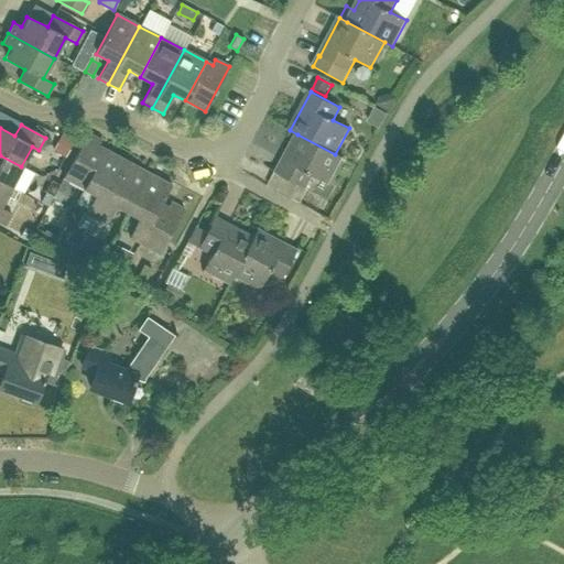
[(68,150),(74,140),(60,132),(54,142),(68,150)]
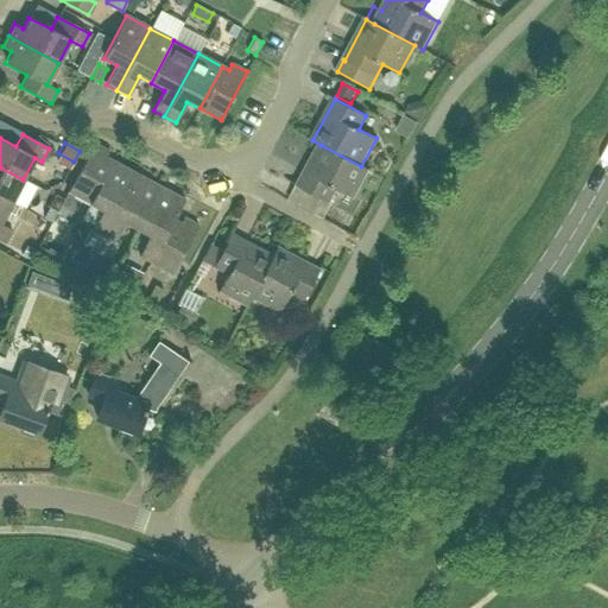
[(89,203),(113,162),(106,157),(108,152),(94,144),(68,191),(89,203)]
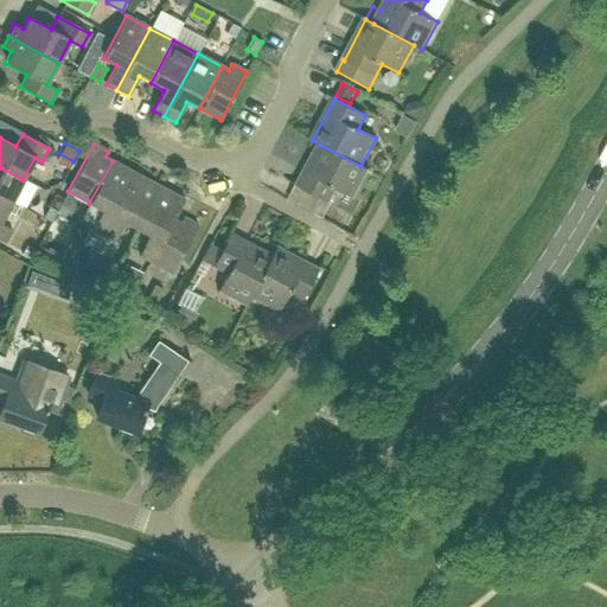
[(369,171),(360,166),(320,145),(298,186),(330,203),(337,190),(353,198),(369,171)]
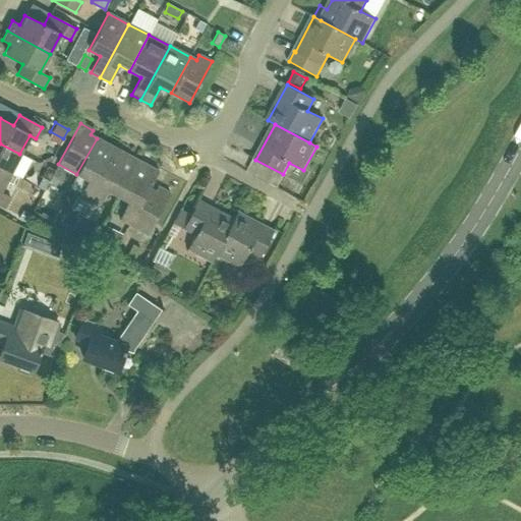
[(88,203),(117,150),(97,138),(76,174),(88,180),(78,197),(88,203)]
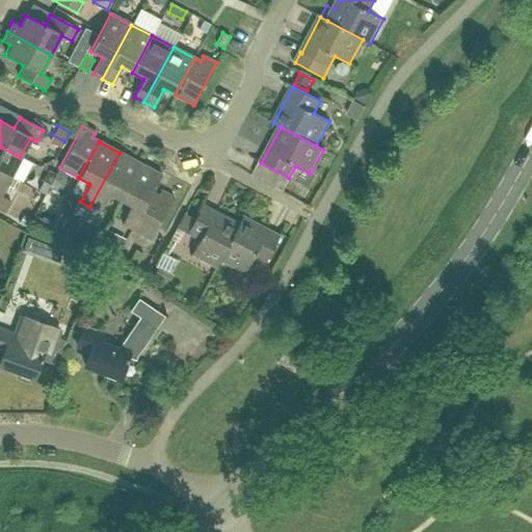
[(0,170),(10,177),(20,157),(0,147),(0,170)]
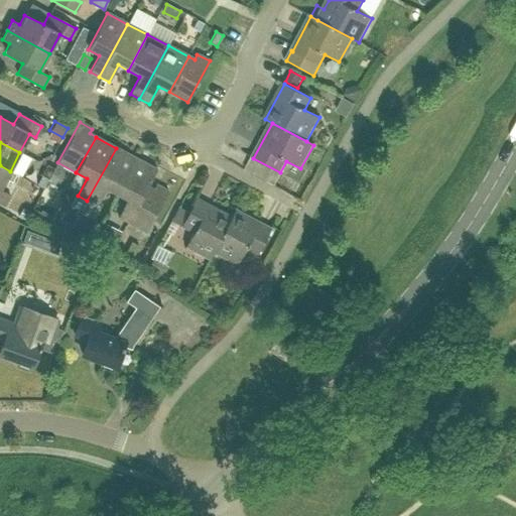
[(116,195),(136,158),(116,148),(87,201),(97,206),(106,188),(116,195)]
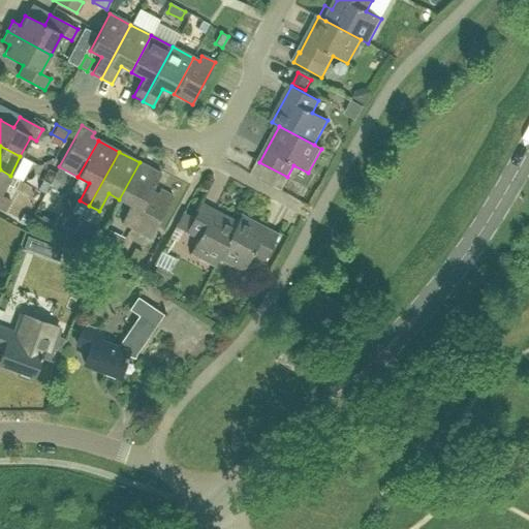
[(150,191),(151,192),(160,174),(139,162),(119,199),(130,206),(121,223),(131,228),(150,191)]
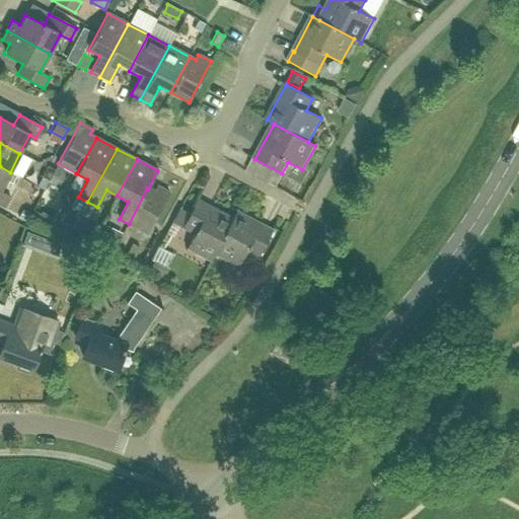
[(42,176),(49,180),(54,169),(47,165),(42,176)]
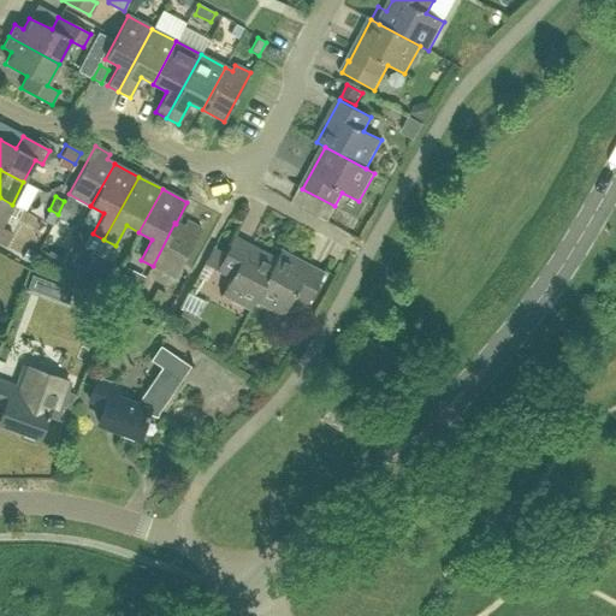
[(13,218),(18,208),(12,205),(0,197),(0,243),(5,247),(11,234),(0,226),(6,215),(13,218)]
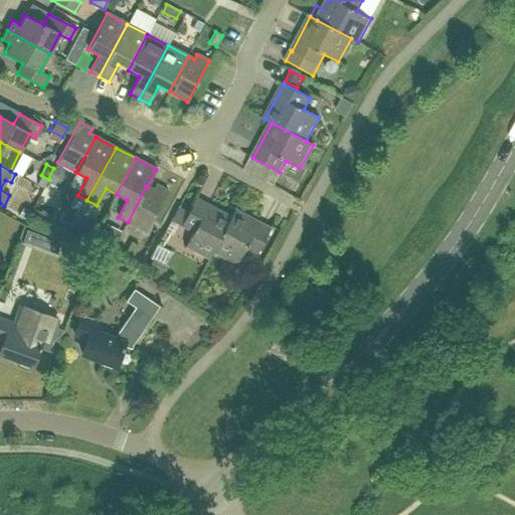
[(146,186),(128,222),(146,232),(168,191),(155,184),(152,190),(147,187),(146,186)]
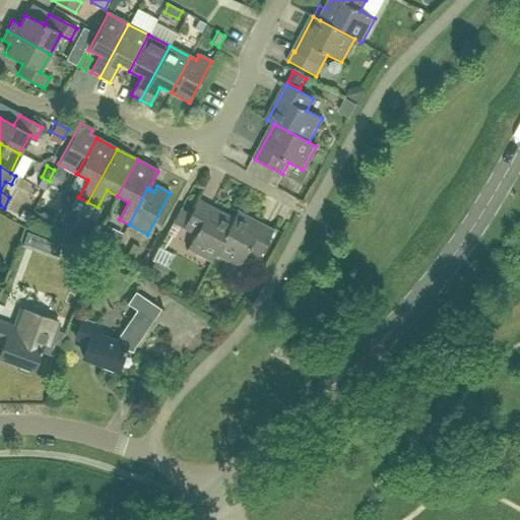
[(213,255),(232,221),(196,202),(182,230),(194,236),(186,250),(210,263),(213,255)]
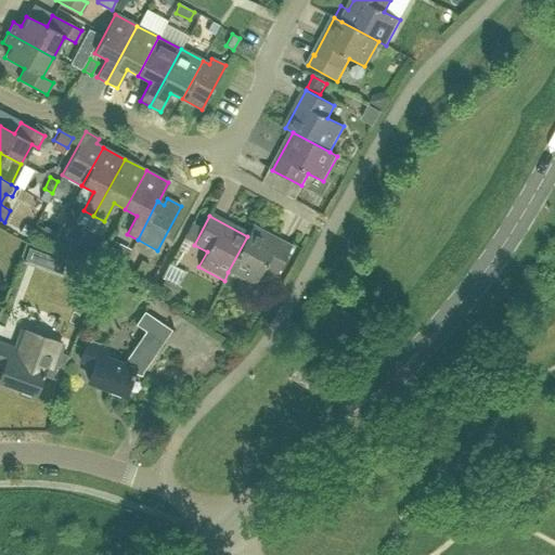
[(289,248),(252,228),(247,236),(228,272),(254,286),(261,270),(274,276),(279,269),(289,248)]
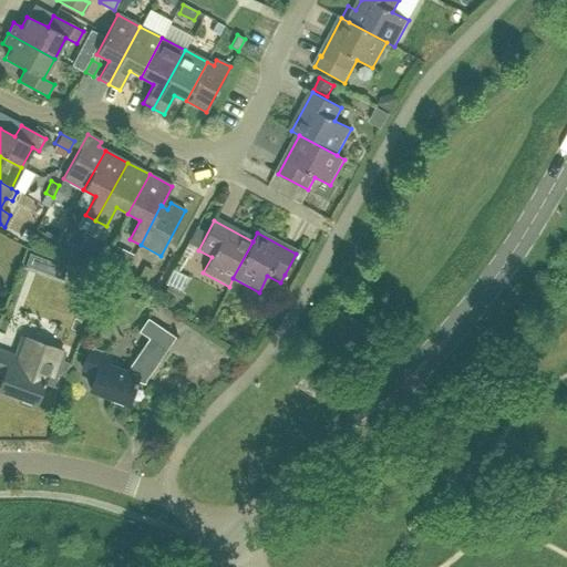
[(26,267),(38,271),(42,259),(30,255),(26,267)]
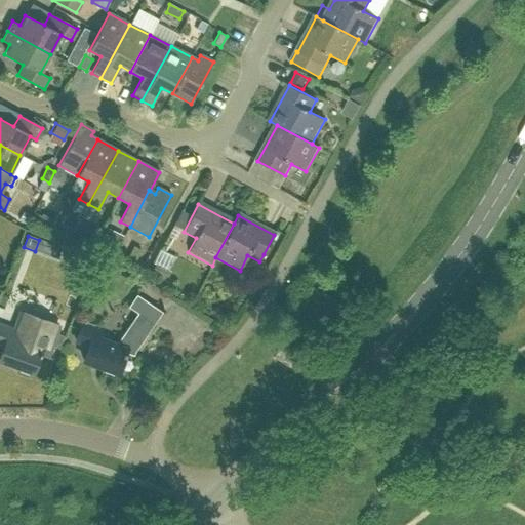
[(133,246),(126,259),(133,263),(140,250),(133,246)]
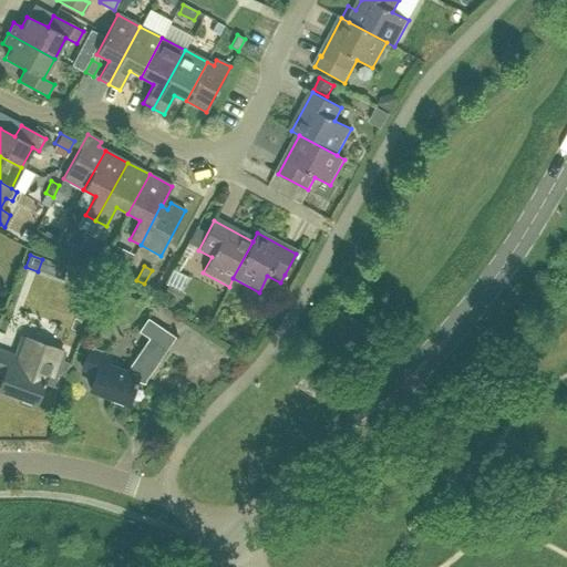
[(145,381),(171,342),(174,338),(146,319),(137,332),(147,339),(124,373),(104,366),(107,359),(88,351),(81,368),(95,373),(90,390),(126,403),(134,381),(143,384),(145,381)]
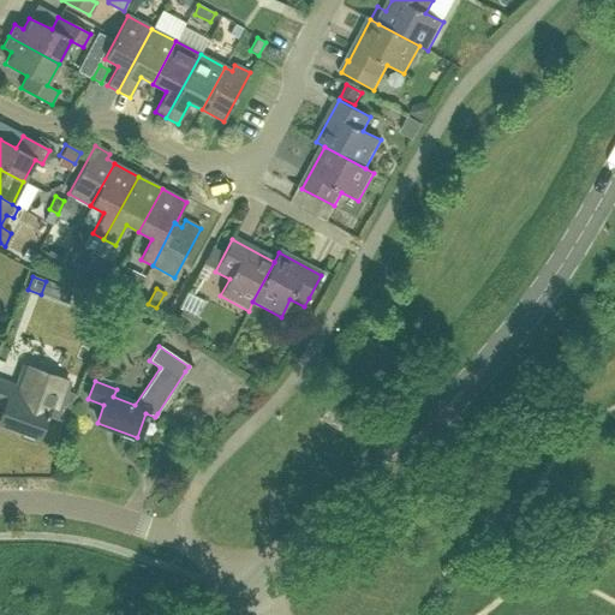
[(54,418),(67,382),(24,366),(16,388),(0,382),(0,401),(5,404),(0,416),(0,422),(39,436),(46,415),(54,418)]
